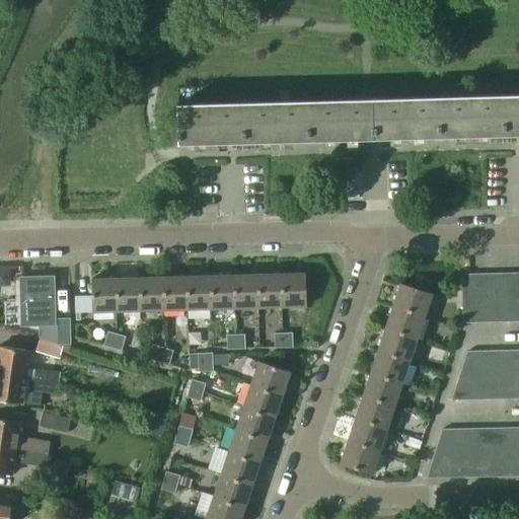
[(518,95),(399,98),(399,110),(397,110),(398,112),(399,112),(399,121),(410,121),(410,139),(518,135),(518,95)]
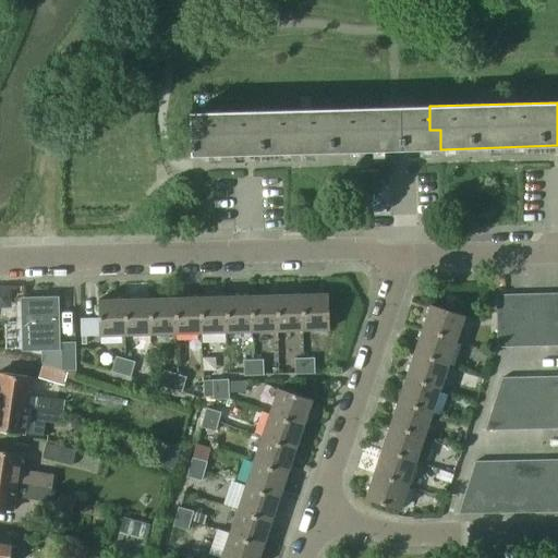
[(362,132),(363,150),(402,149),(440,149),(440,130),(429,130),(429,120),(428,120),(427,119),(429,119),(429,106),(395,107),(372,108),(372,120),(374,120),(374,122),(372,122),(373,131),(362,132)]
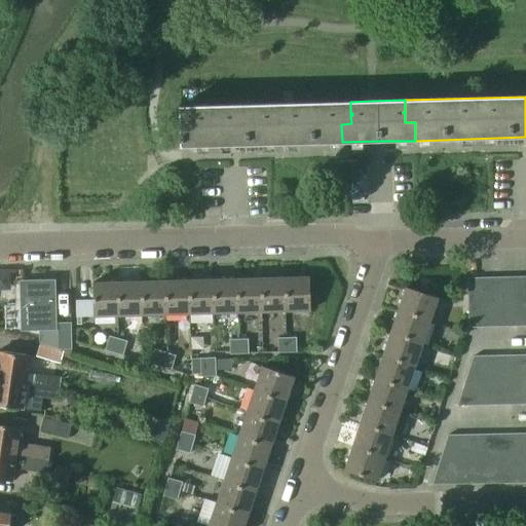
[(350,113),(350,102),(180,106),(181,147),(342,142),(341,124),(351,123),(350,115),(352,115),(352,113),(350,113)]
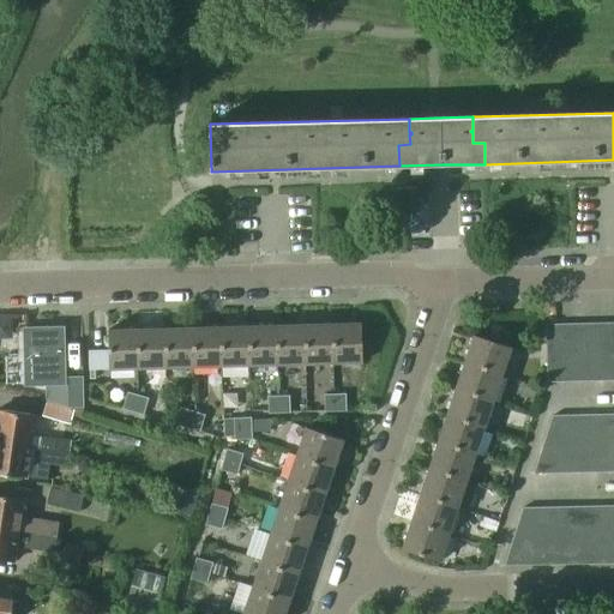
[(362,323),(332,324),(333,363),(363,362),(362,323)]
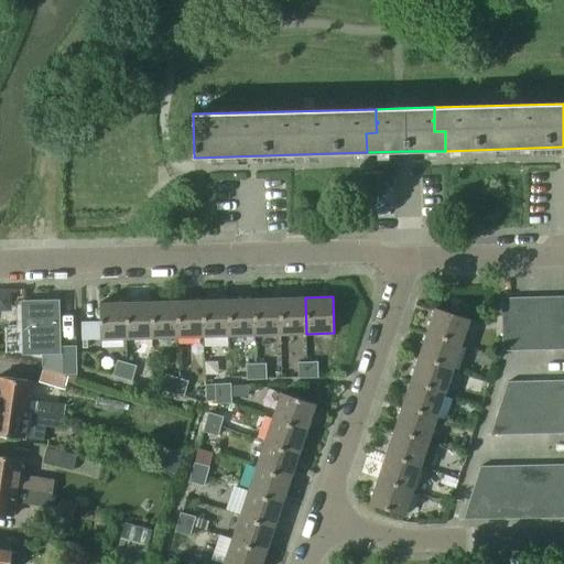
[(552,324),(551,296),(539,297),(540,324),(552,324)]
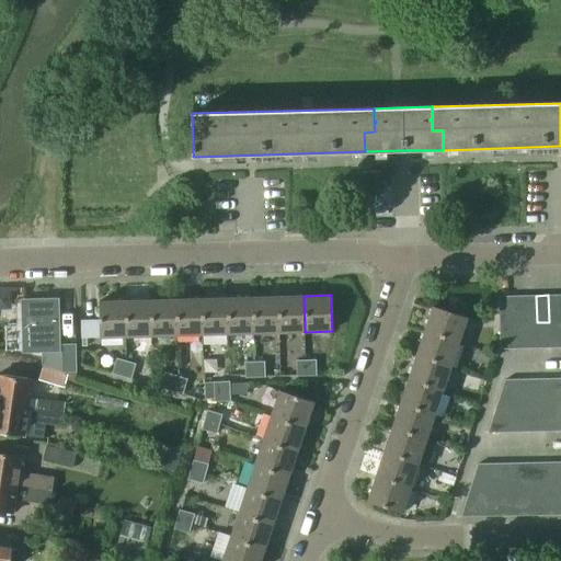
[(560,321),(560,295),(548,295),(549,322),(560,321)]
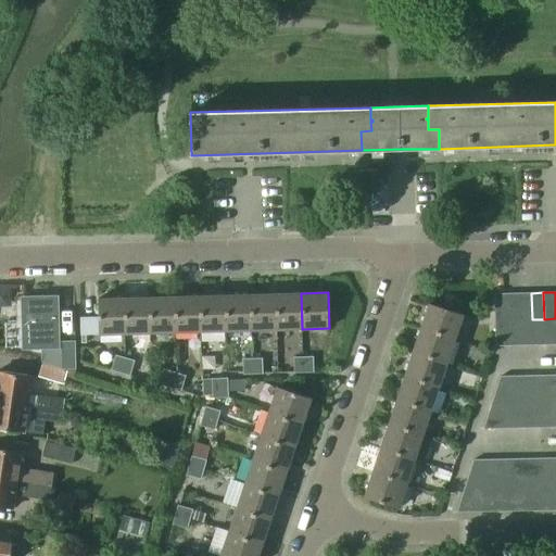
[(276,329),(276,293),(251,294),(252,330),(276,329)]
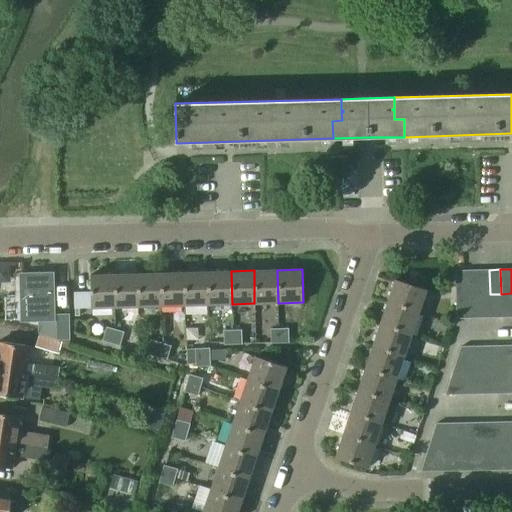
[(278,303),(277,270),(254,270),(254,303),(278,303)]
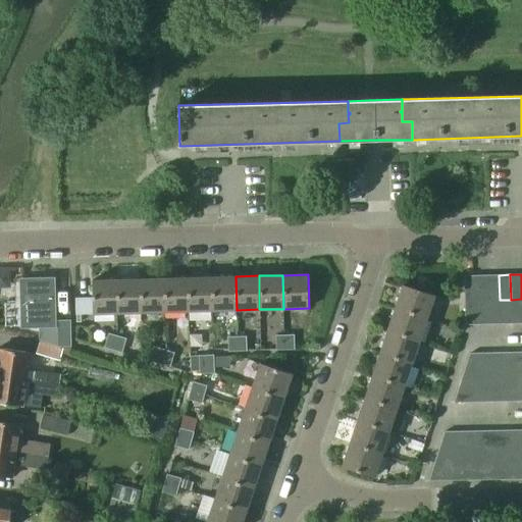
[(477,300),(477,275),(466,275),(466,301),(477,300)]
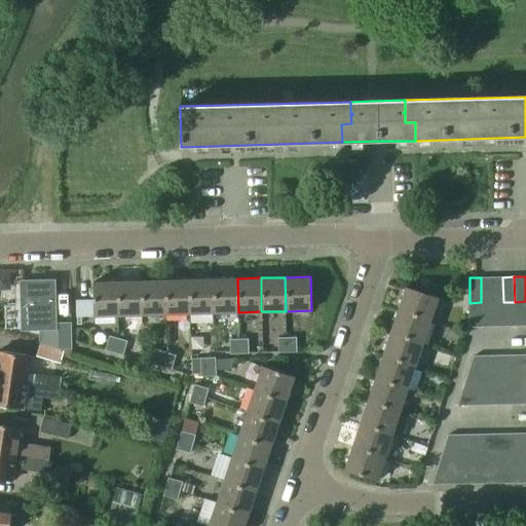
[(492,302),(491,277),(481,277),(481,302),(492,302)]
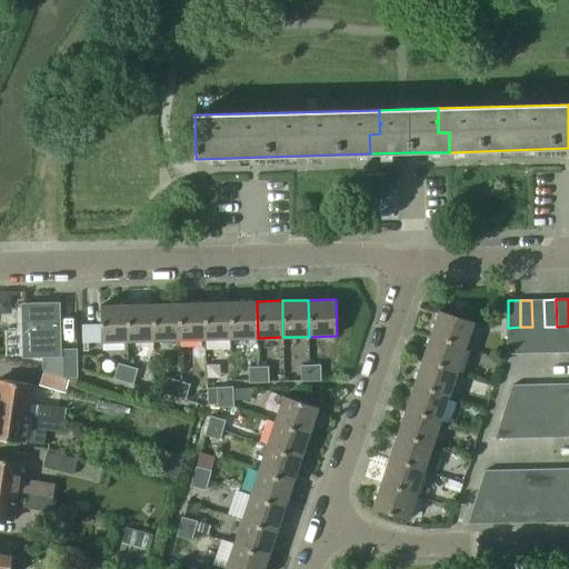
[(545,327),(543,300),(531,300),(532,327),(545,327)]
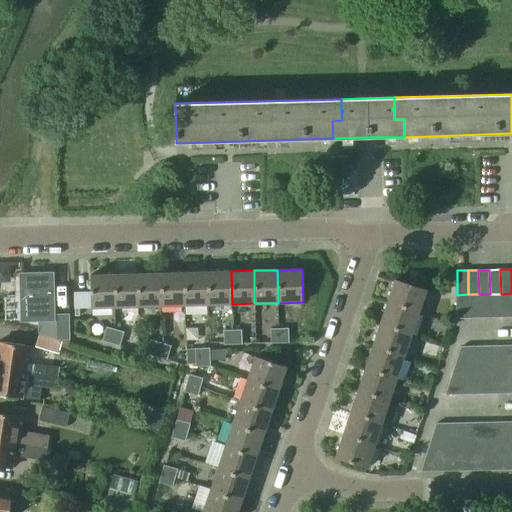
[(211,305),(210,271),(185,272),(186,305),(211,305)]
